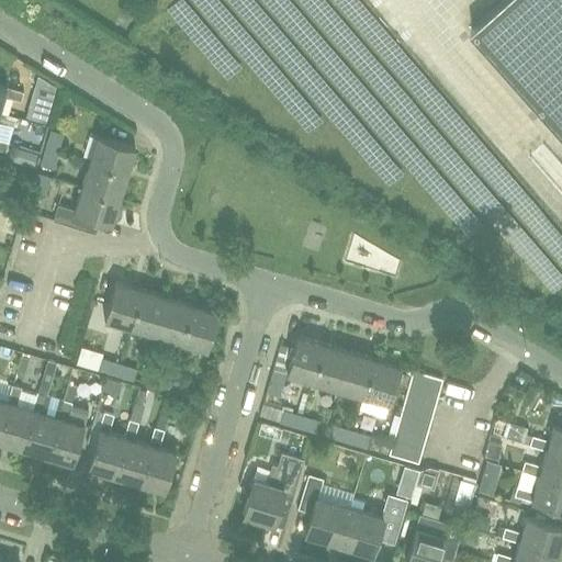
[(561,0),(505,0),(471,30),(561,132),(561,0)]
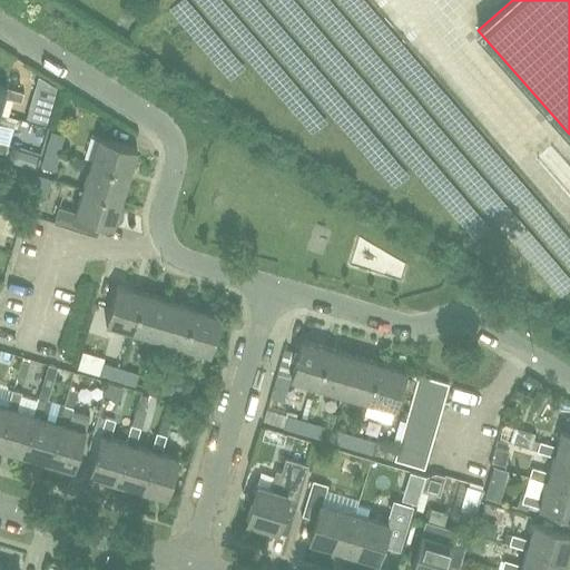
[(0,86),(0,114),(5,98),(21,104),(25,94),(0,86)]
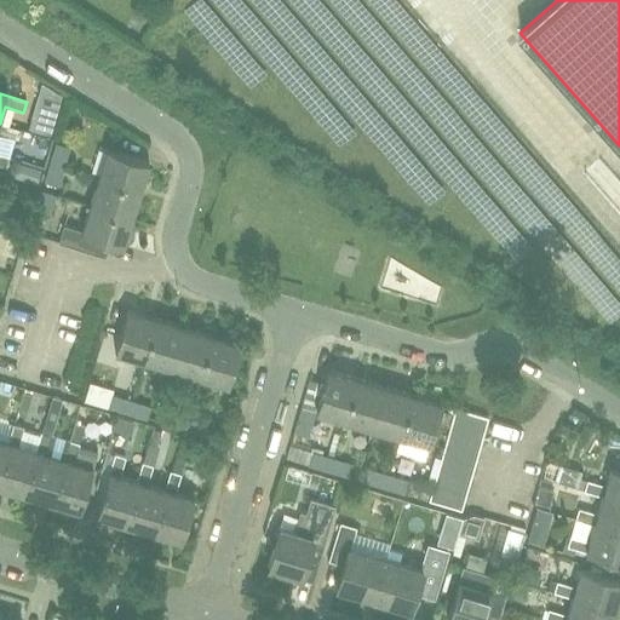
[(29,133),(18,130),(0,124),(0,136),(15,141),(16,139),(26,143),(29,133)]
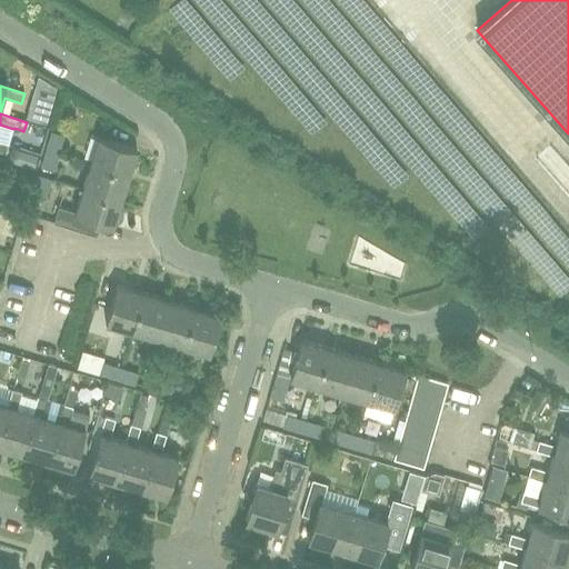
[(51,131),(46,149),(59,153),(63,136),(51,131)]
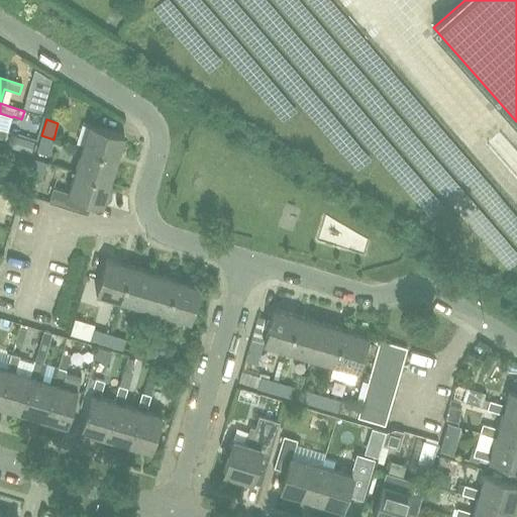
[(90,124),(83,148),(117,159),(124,135),(90,124)]
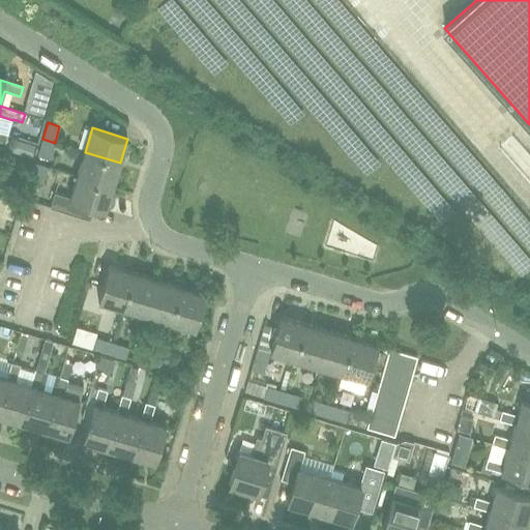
[(50,159),(55,143),(42,139),(37,156),(50,159)]
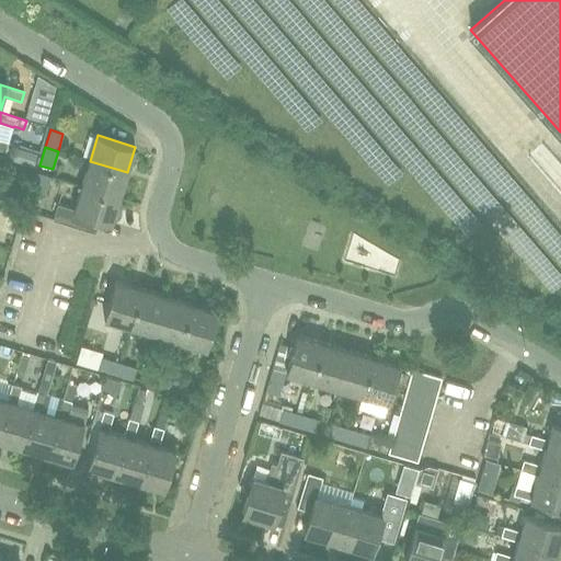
[(119,197),(127,172),(90,161),(82,186),(119,197)]
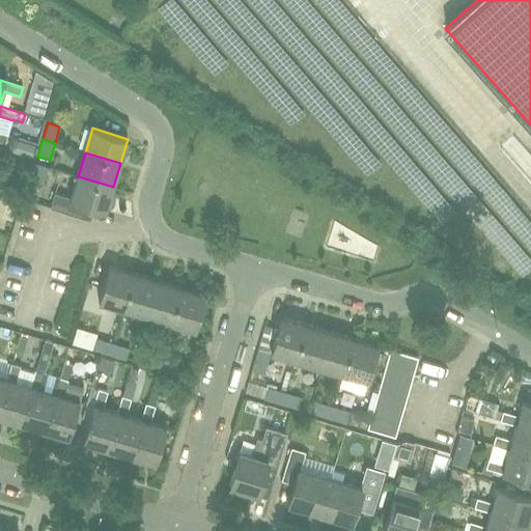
[(30,180),(43,184),(48,167),(36,163),(35,163),(30,180)]
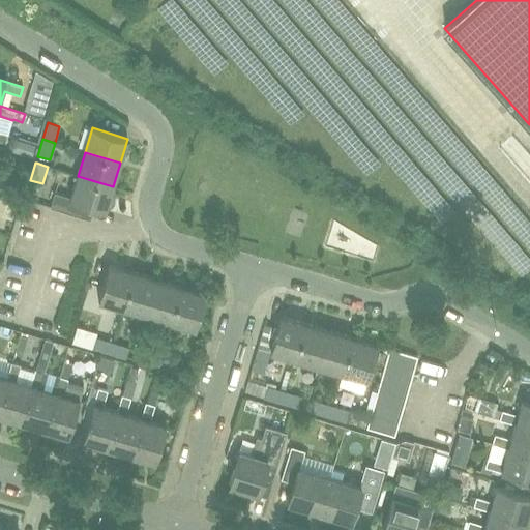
[(106,211),(113,186),(78,176),(71,197),(54,192),(50,206),(89,218),(93,207),(106,211)]
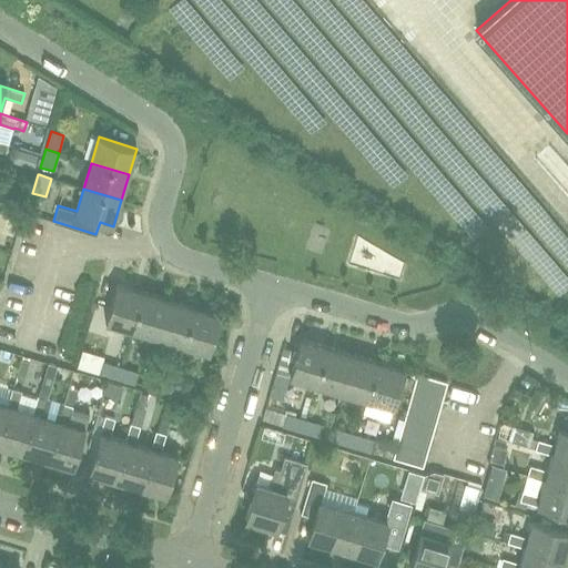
[(131,331),(143,292),(117,284),(105,323),(131,331)]
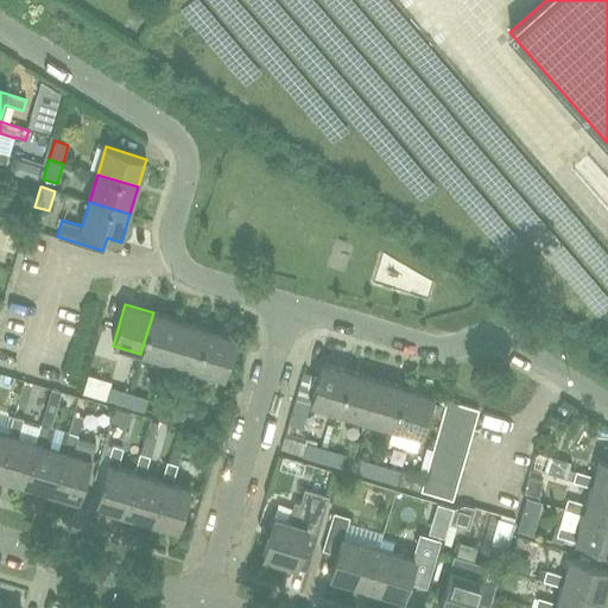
[(169,362),(181,321),(153,312),(140,354),(169,362)]
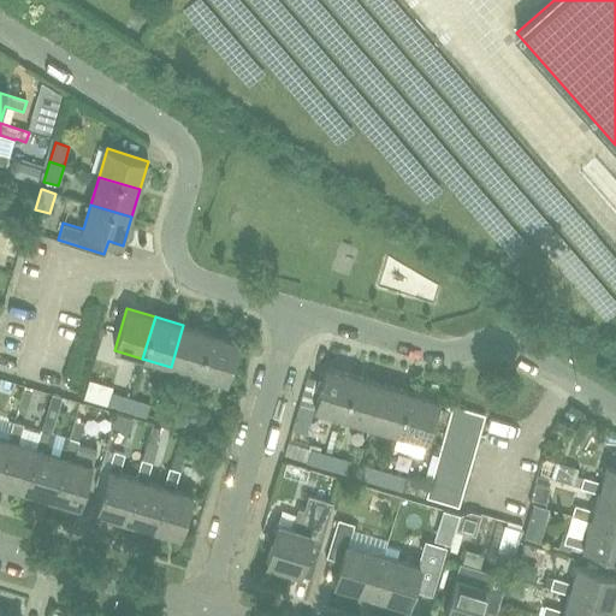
[(199,375),(211,333),(183,325),(171,367),(199,375)]
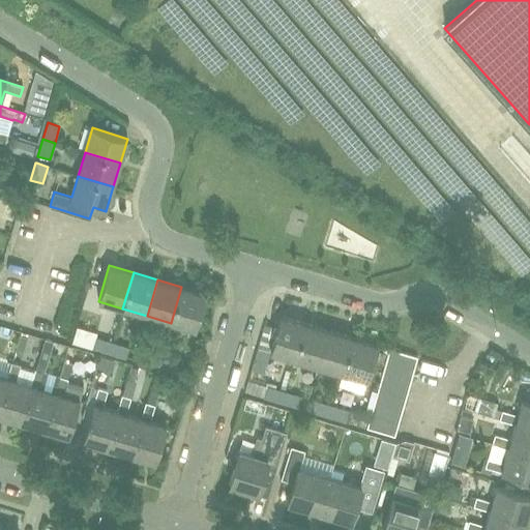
[(205,294),(181,287),(171,323),(195,329),(199,315),(205,294)]
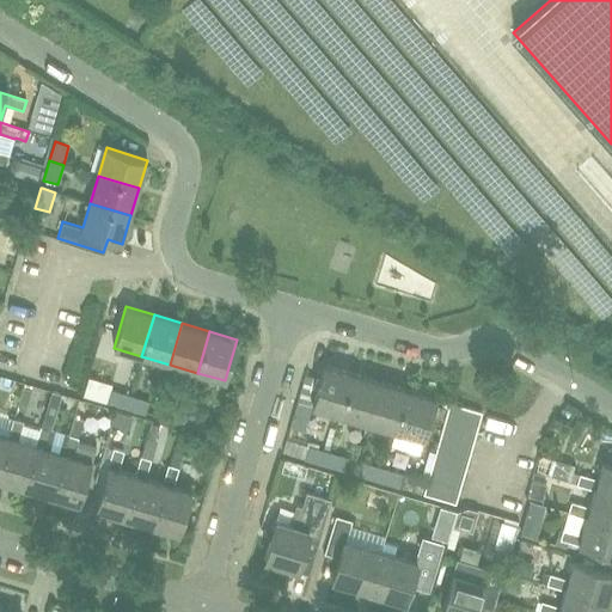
[(340,415),(352,373),(324,365),(312,407),(340,415)]
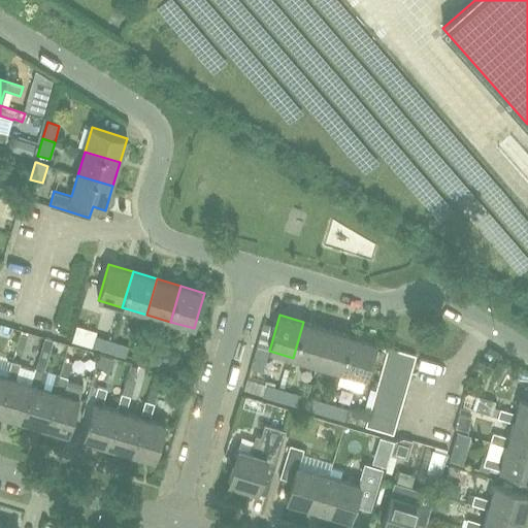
[(317,365),(328,329),(303,322),(293,358),(317,365)]
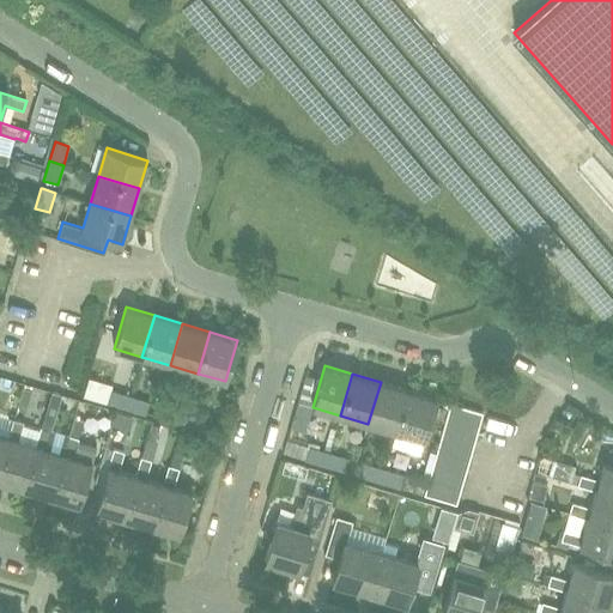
[(145,394),(145,378),(127,377),(127,394),(145,394)]
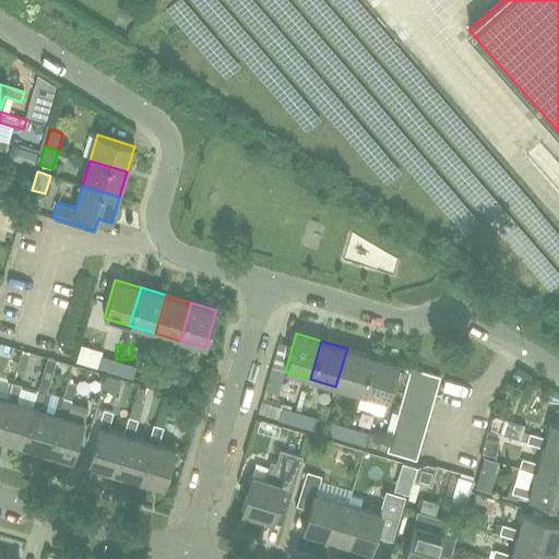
[(361,394),(372,356),(347,348),(335,387),(361,394)]
